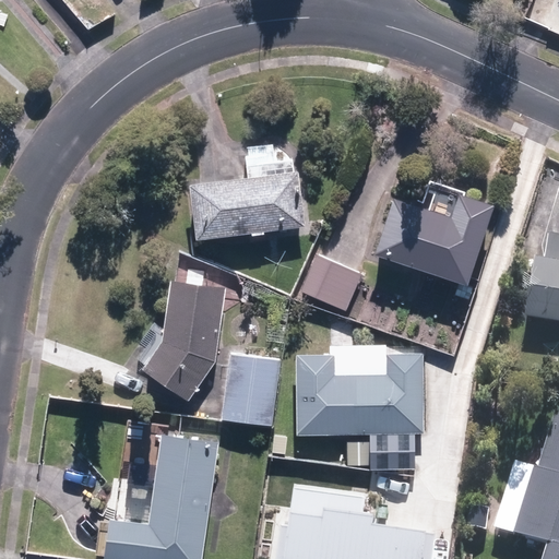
[(188,183),(194,240),(306,227),(298,159),(277,162),(275,144),(245,147),(248,177),(188,183)]
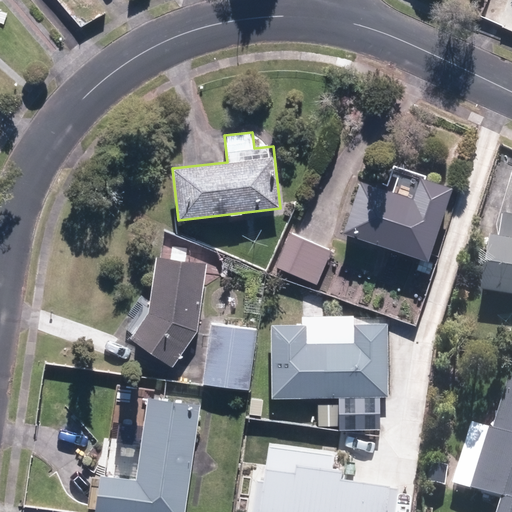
[(361,175),(341,233),(428,262),(453,186),(392,166),(386,183),(361,175)]
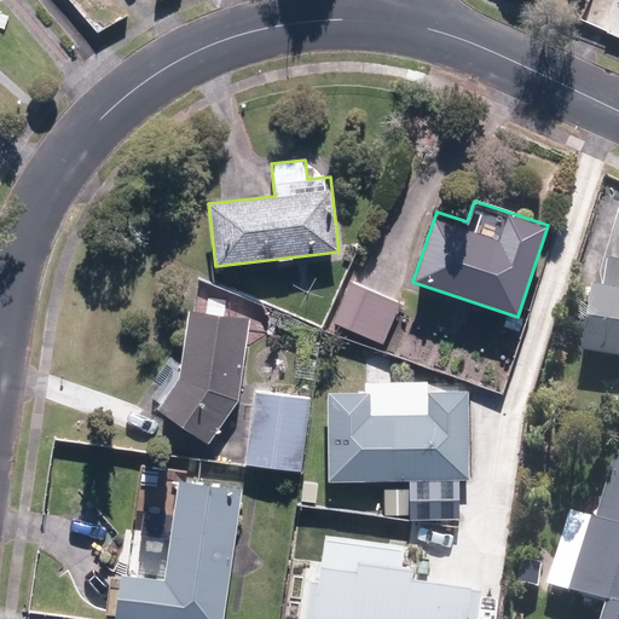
[(618,261),(595,259),(579,356),(618,362),(618,261)]
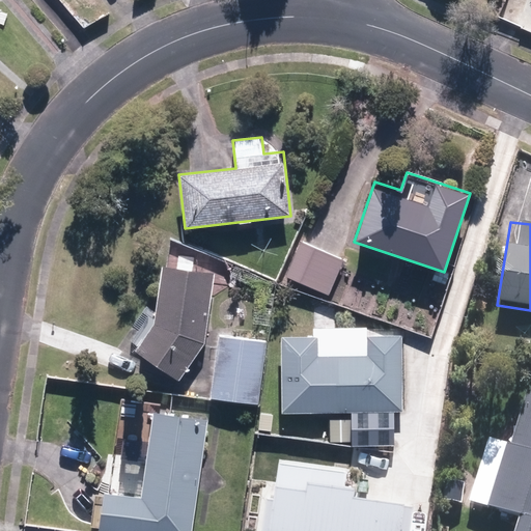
[(301,239),(285,278),(329,297),(345,256),(301,239)]
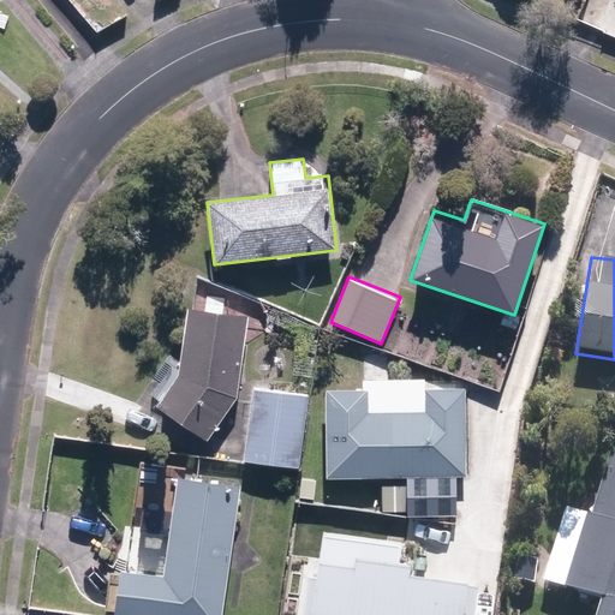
[(208,442),(239,395),(249,312),(187,305),(180,371),(156,407),(208,442)]
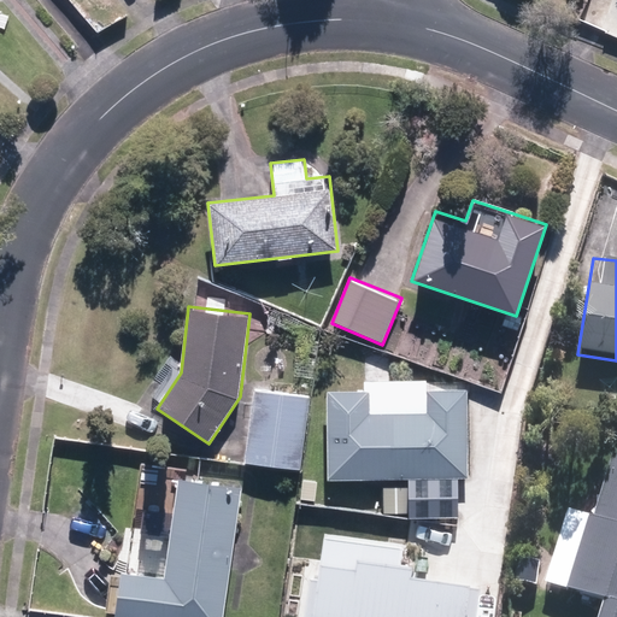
[(253,389),(245,463),(301,470),(310,395),(253,389)]
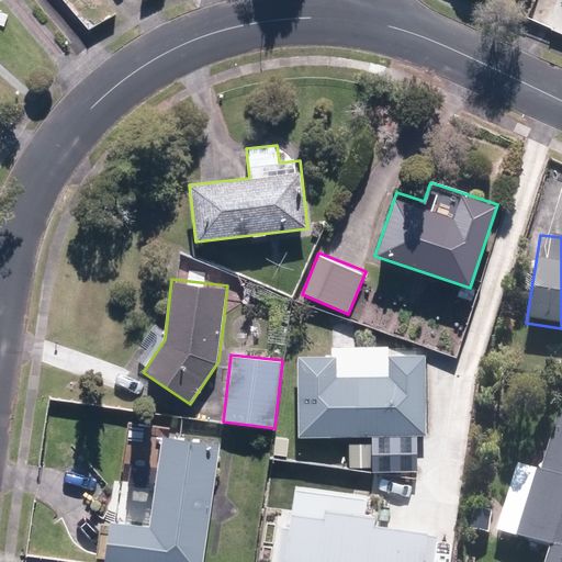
[(299,359),(300,436),(373,435),(418,435),(425,435),(424,357),(390,358),(390,379),(335,380),(335,359),(299,359)]
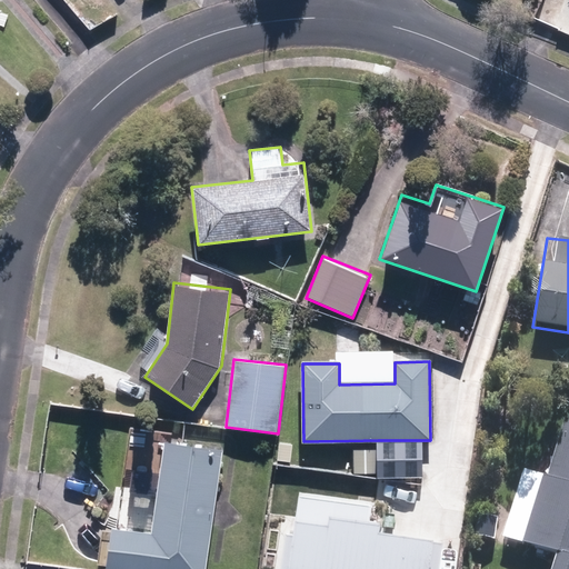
[(568,568),(568,421),(565,421),(547,478),(542,477),(520,547),(555,558),(550,568),(568,568)]
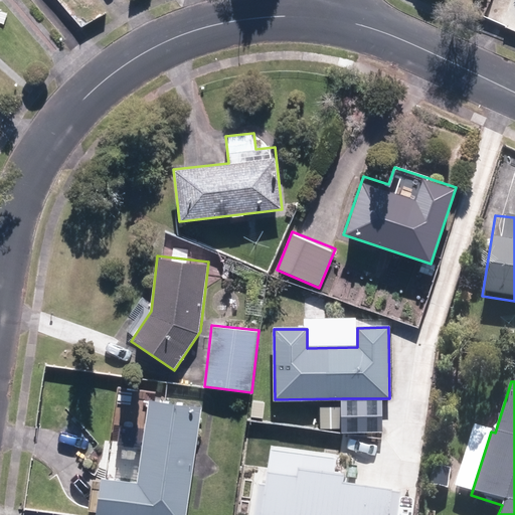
[(101,474),(95,514),(186,514),(203,405),(149,397),(137,479),(101,474)]
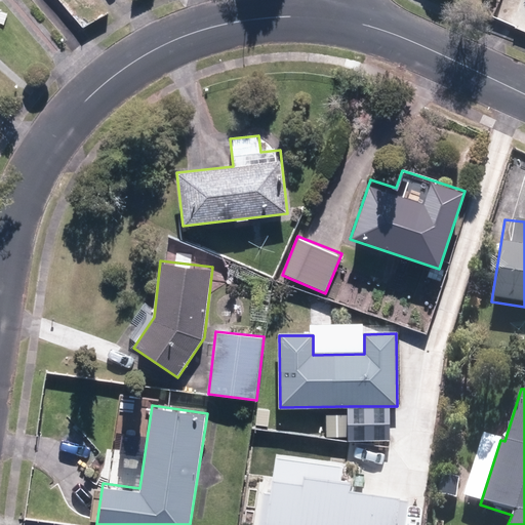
[(391,440),(391,406),(349,406),(349,441),(391,440)]
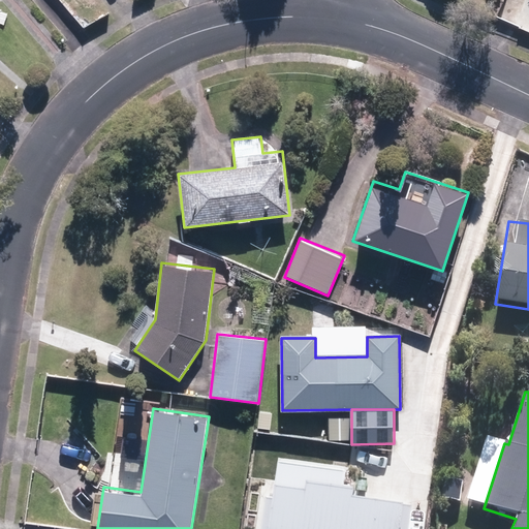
[(348,418),(329,418),(329,440),(348,439),(348,418)]
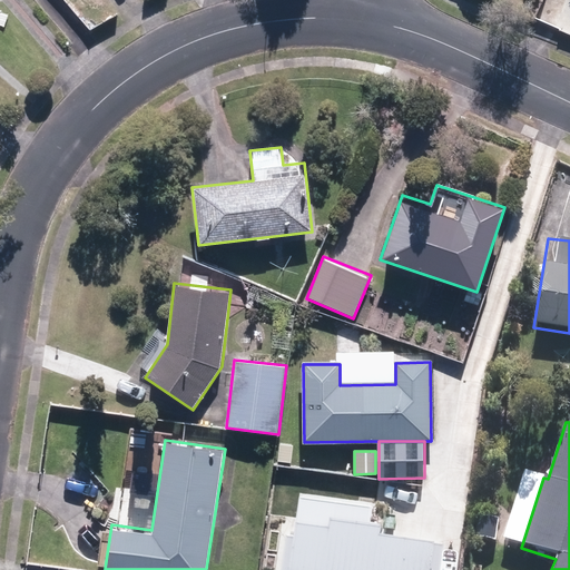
[(292,522),(284,569),(425,569),(431,544),(379,537),(380,528),(333,520),(331,529),(292,522)]
